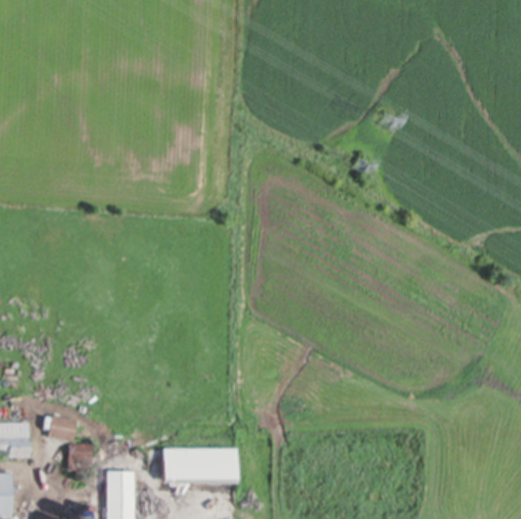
[(0,422),(30,422),(30,437),(30,457),(9,457),(9,453),(0,453),(0,422)]
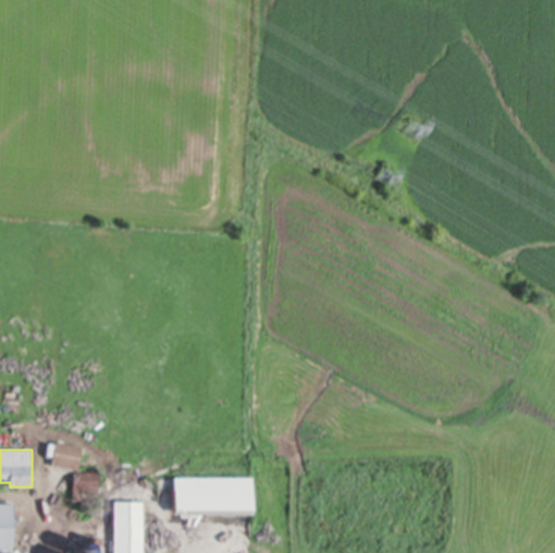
[(99,474),(98,505),(74,504),(75,472),(99,474)]
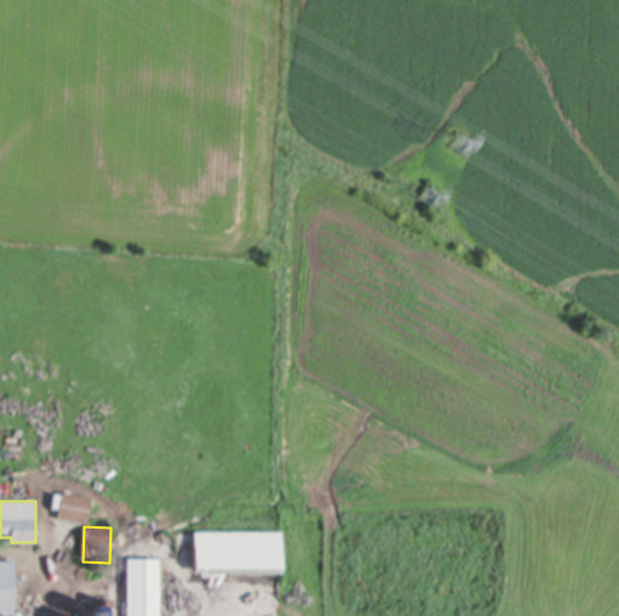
[(194,531),(282,531),(282,572),(194,572),(194,531)]
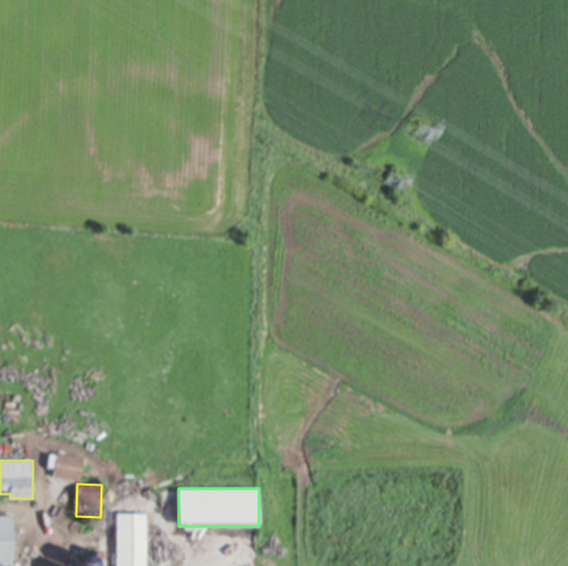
[(80,565),(80,564),(80,563),(80,562),(81,559),(84,558),(85,558),(86,557),(88,557),(90,558),(91,559),(92,560),(100,560),(100,565),(117,565),(117,513),(146,513),(146,565),(80,565)]
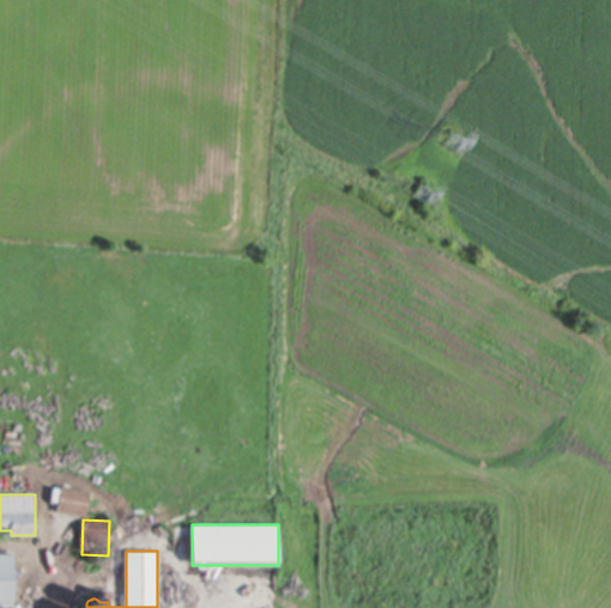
[(13,605),(0,603),(0,552),(13,552),(13,605)]
